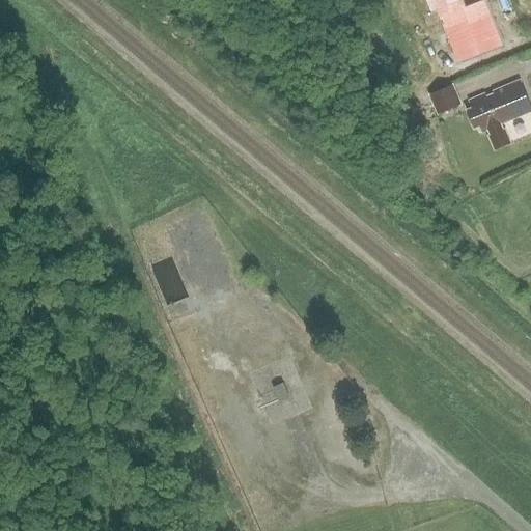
[(465,0),(428,0),(432,12),(440,9),(465,0)]
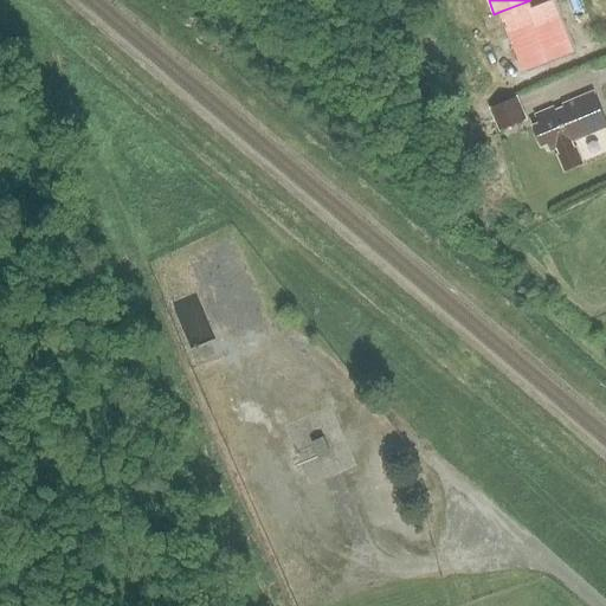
[(530,0),(502,11),(505,20),(534,10),(530,0)]
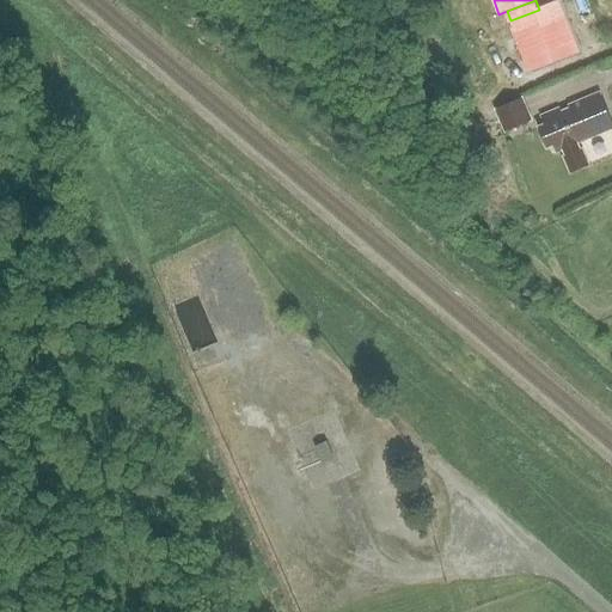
[(531,74),(581,55),(562,1),(539,10),(510,20),(531,74)]
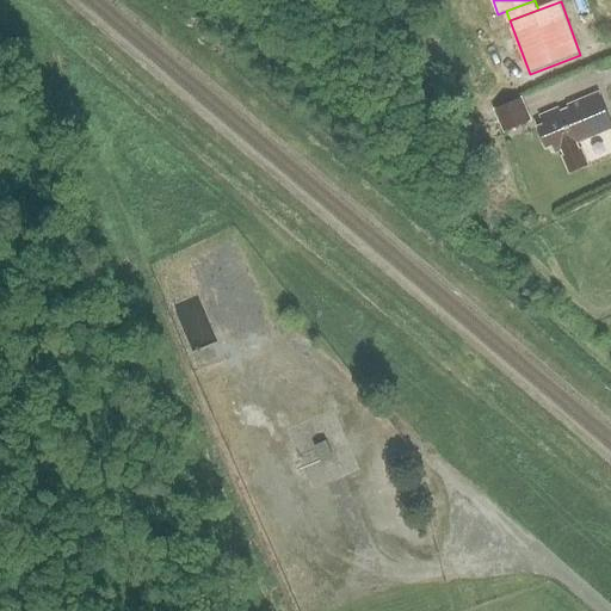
[(576,144),(610,129),(610,121),(599,93),(543,117),(545,124),(539,127),(548,148),(554,146),(557,153),(565,150),(567,155),(563,158),(569,172),(588,164),(581,148),(579,149),(576,144)]
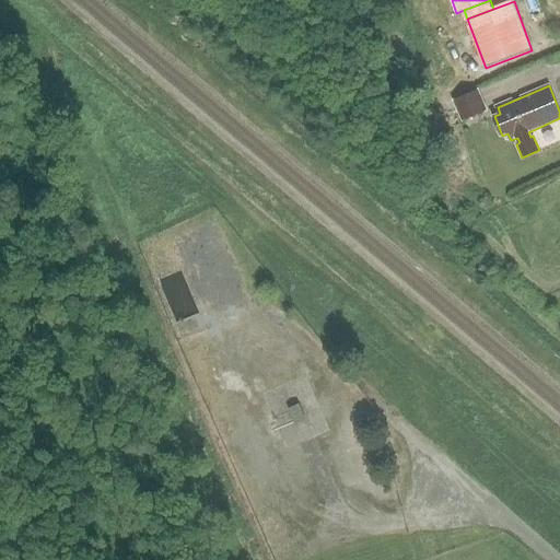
[(485,111),(476,90),(452,100),(459,120),(485,111)]
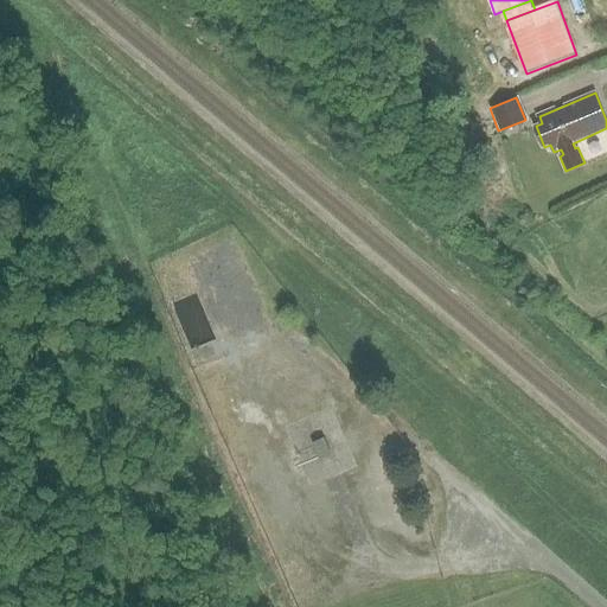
[(328,457),(321,439),(310,443),(317,461),(328,457)]
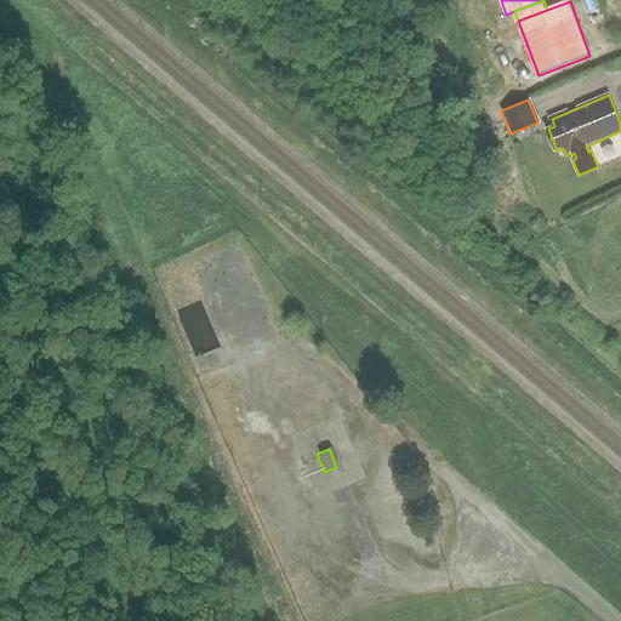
All buildings are outlined.
